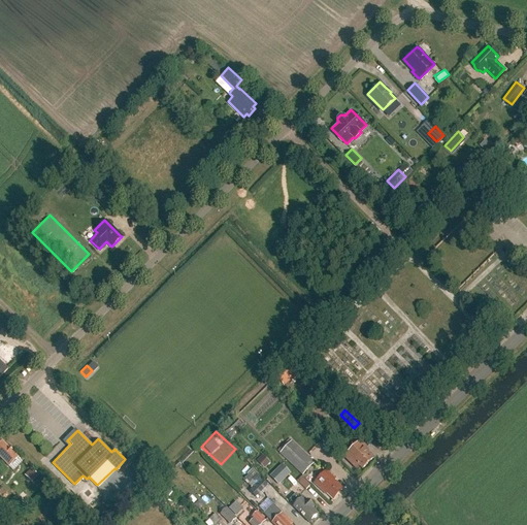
[(315,460),(291,438),(280,451),(302,472),(315,460)]
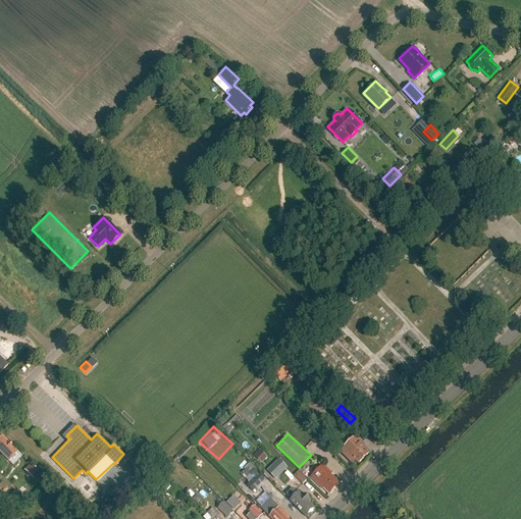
[(0,451),(7,459),(16,450),(0,434),(0,451)]
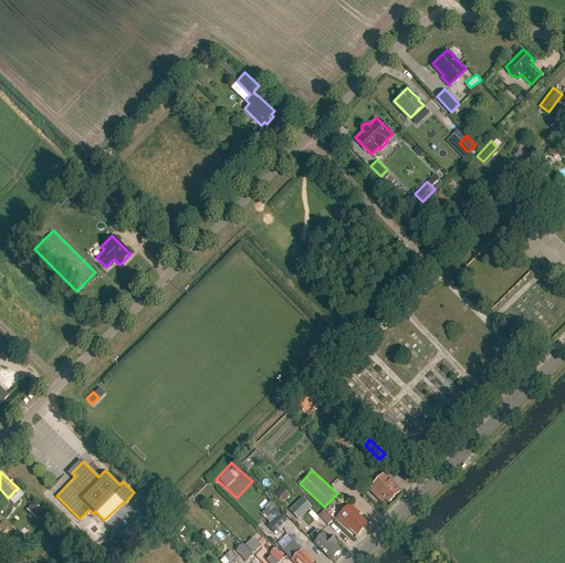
[(366,486),(382,501),(385,498),(387,501),(399,489),(390,479),(391,478),(385,471),(374,482),(372,481),(366,486)]
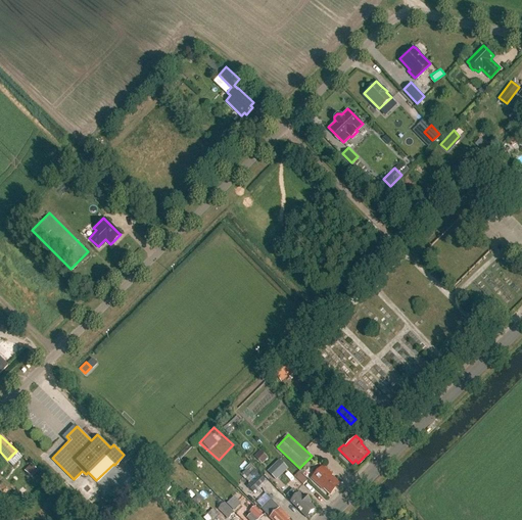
[(263,461),(269,454),(261,446),(254,454),(263,461)]
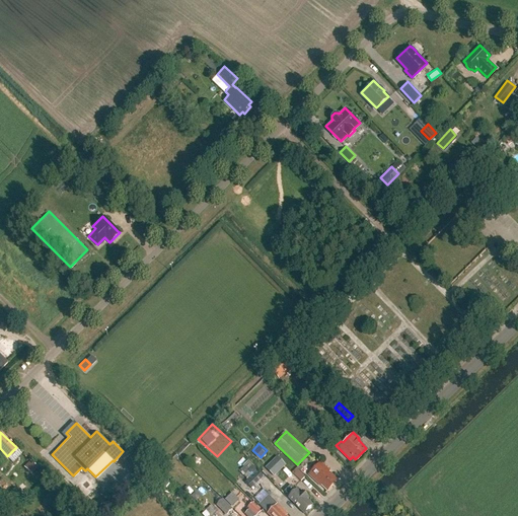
[(276,455),(265,465),(274,474),(285,463),(276,455)]
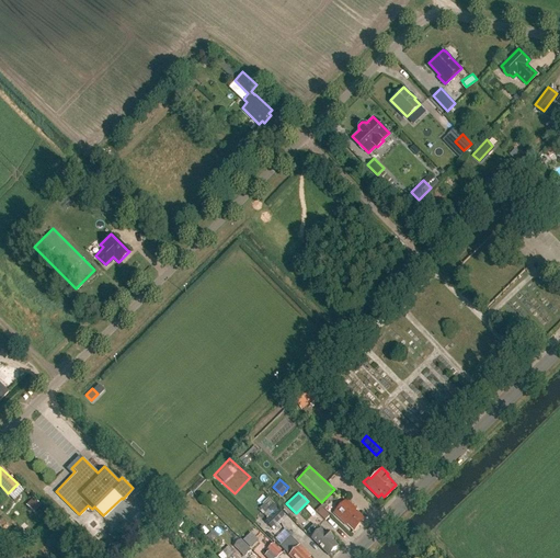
[(32,497),(25,503),(32,511),(38,503),(32,497)]
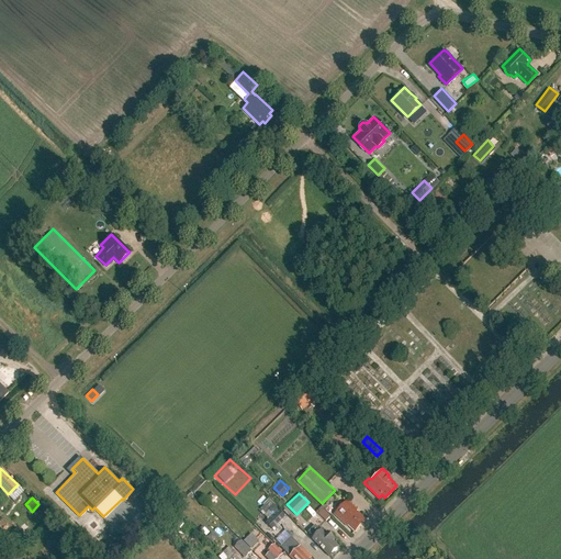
[(354,529),(365,518),(356,510),(357,507),(346,498),(333,512),(346,524),(347,523),(354,529)]
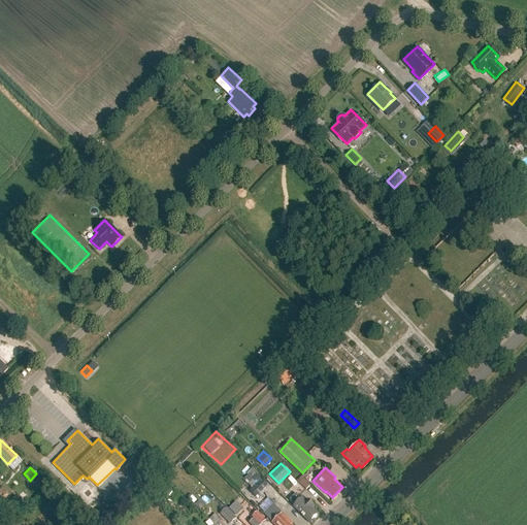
[(309,483),(301,474),(297,479),(305,487),(309,483)]
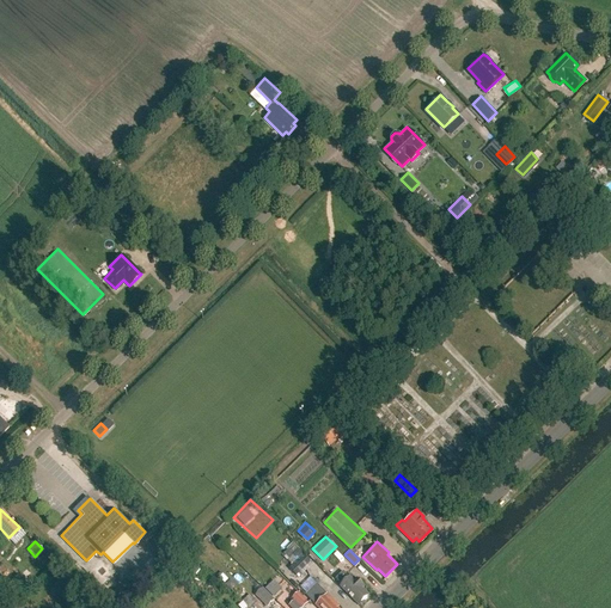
[(303,552),(288,565),(297,575),(311,562),(303,552)]
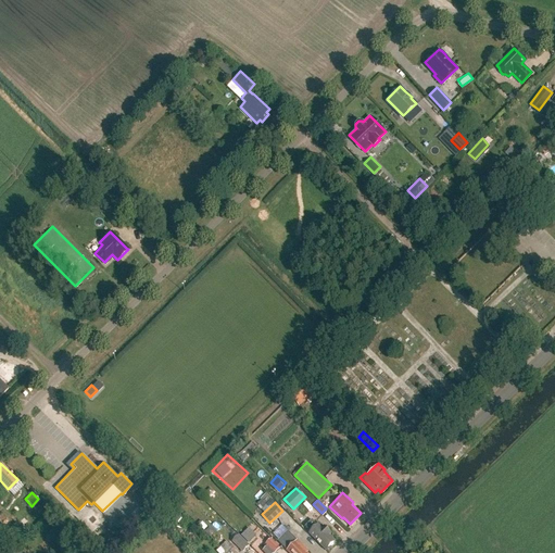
[(14,525),(26,535),(30,529),(23,523),(26,519),(22,516),(14,525)]
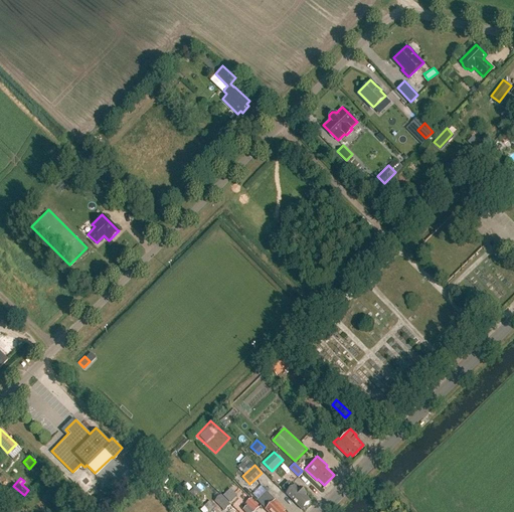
[(285,493),(286,492),(301,508),(305,504),(306,504),(308,502),(308,500),(310,499),(304,494),(305,493),(299,486),(297,488),(289,480),(280,488),(285,493)]
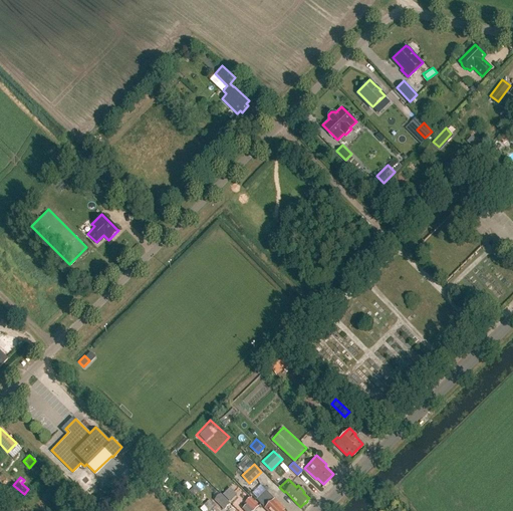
[(113,490),(118,486),(113,481),(109,486),(113,490)]
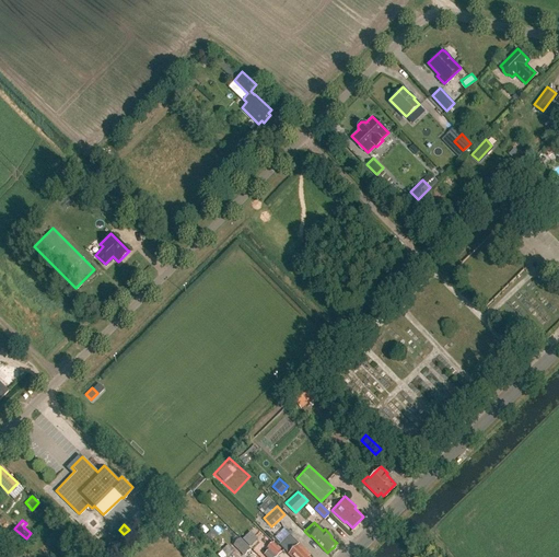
[(292,556),(310,556),(307,555),(310,554),(289,533),(279,543),(292,556)]
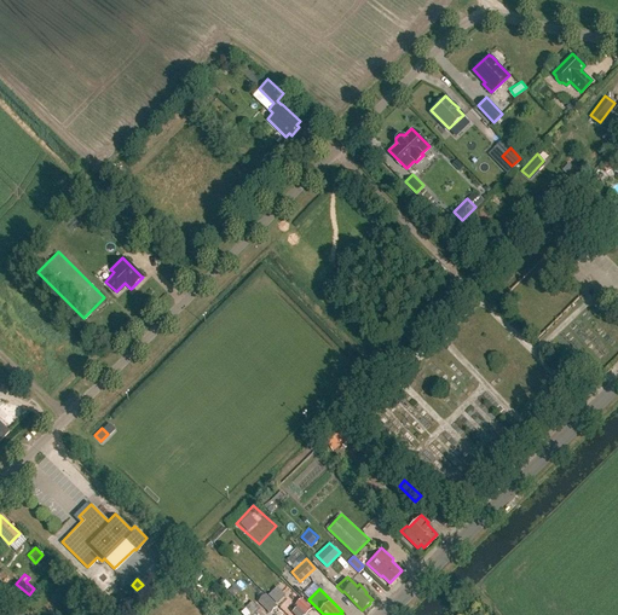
[(270,611),(276,604),(271,601),(271,599),(264,593),(258,599),(270,611)]
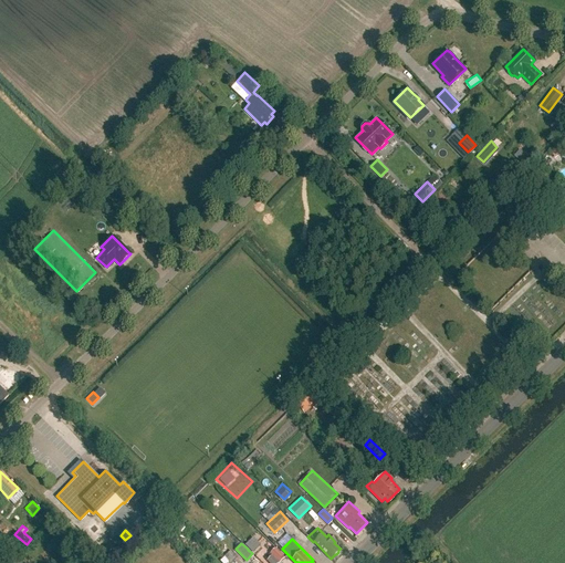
[(223,553),(230,561),(238,554),(231,546),(223,553)]
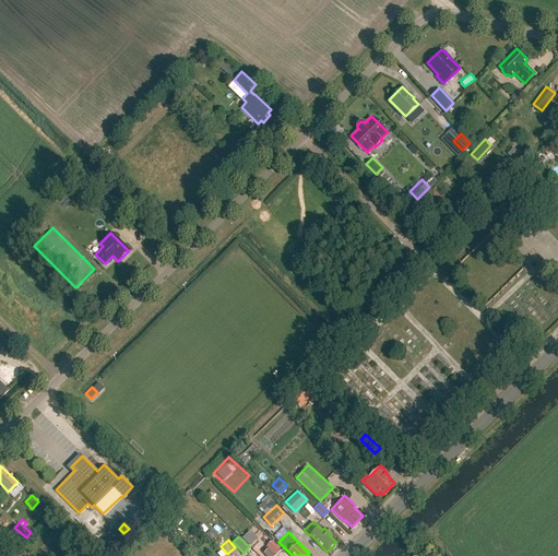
[(263,552),(268,555),(273,555),(281,548),(272,540),(266,545),(269,547),(263,552)]
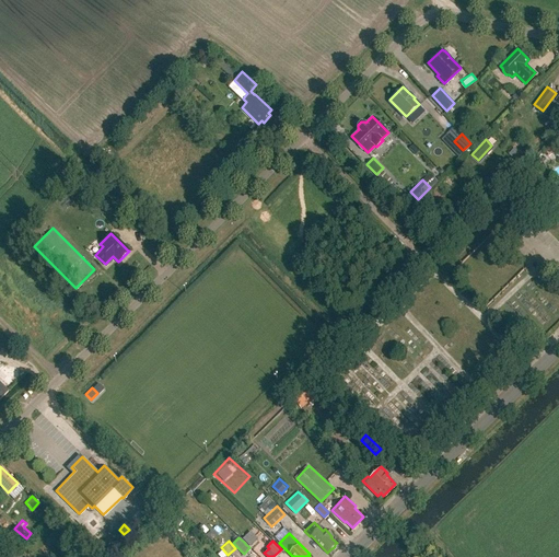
[(103,546),(109,553),(113,548),(106,543),(103,546)]
